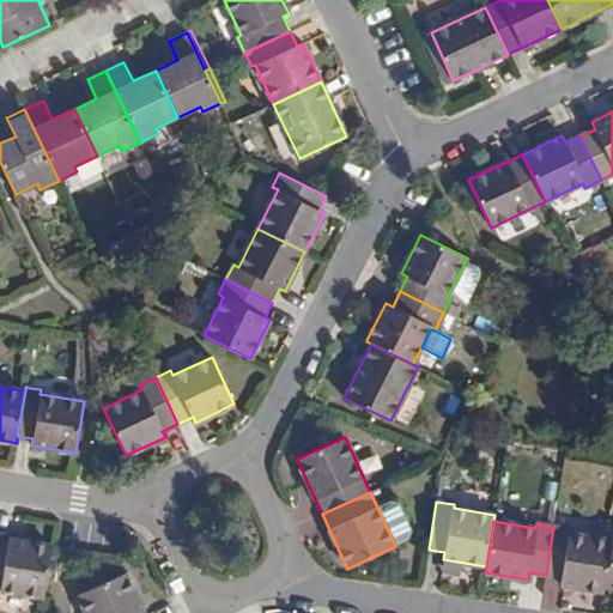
[(553,527),(546,575),(562,577),(560,584),(604,592),(605,587),(612,540),(571,533),(571,529),(553,527)]
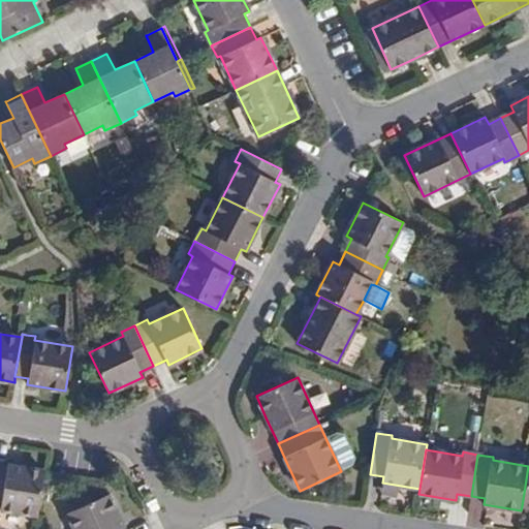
[(0,463),(0,508),(37,516),(43,477),(44,471),(0,463)]
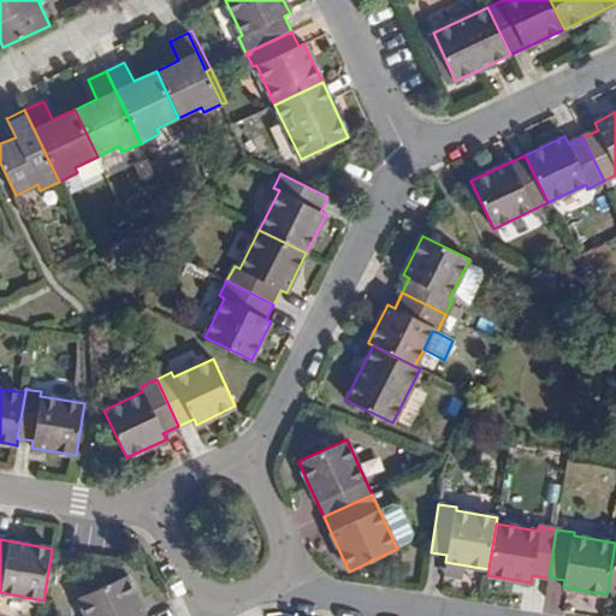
[(78,598),(87,615),(144,615),(126,575),(78,598)]
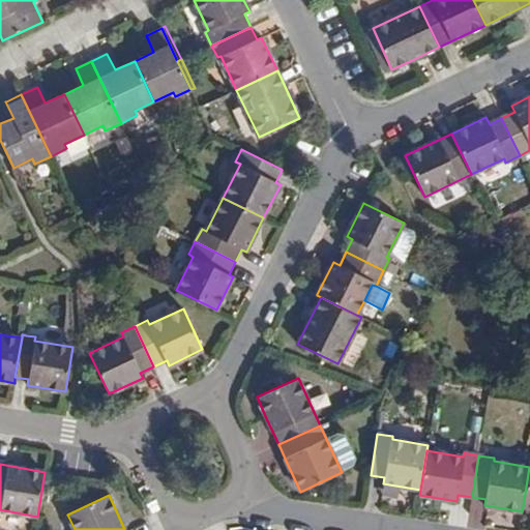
All buildings are outlined.
